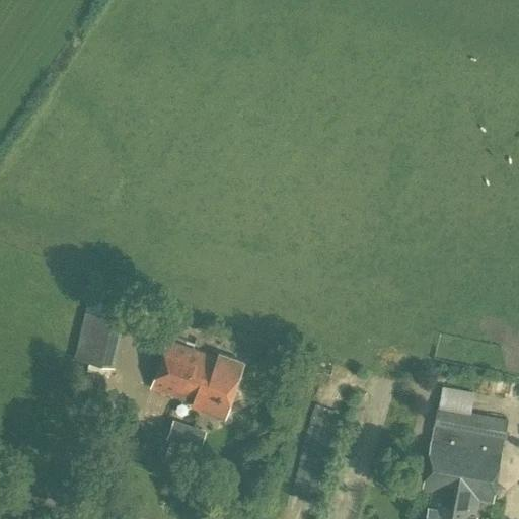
[(124,320),(101,315),(103,303),(87,299),(84,311),(74,358),(115,368),(124,320)]
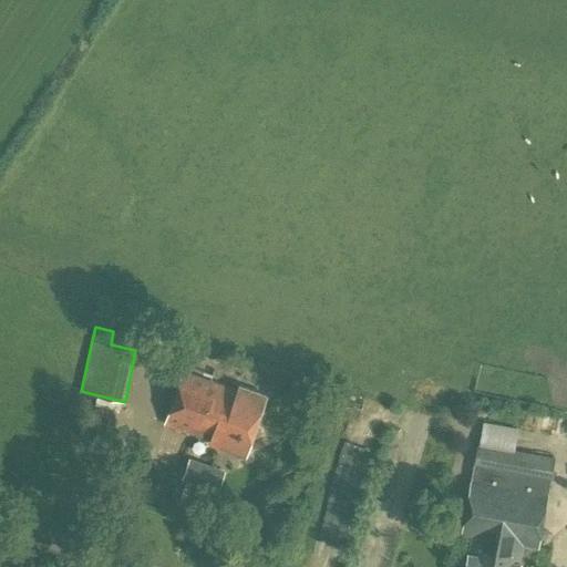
[(208,444),(218,446),(246,456),(267,394),(238,385),(237,390),(183,371),(164,424),(198,435),(210,440),(208,444)]
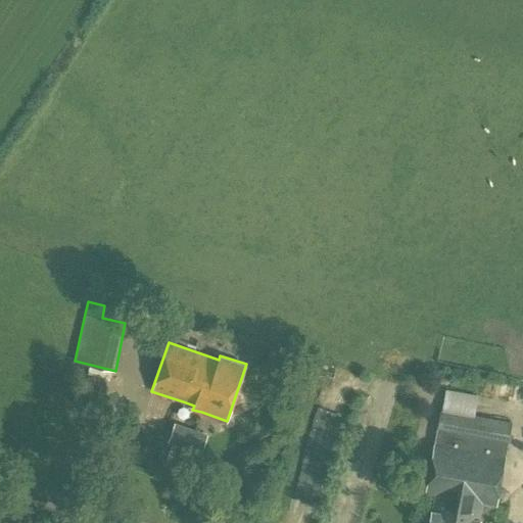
[(474,415),(477,395),(445,389),(441,410),(440,410),(425,492),(434,494),(428,522),(478,522),(483,504),(495,506),(512,422),(474,415)]
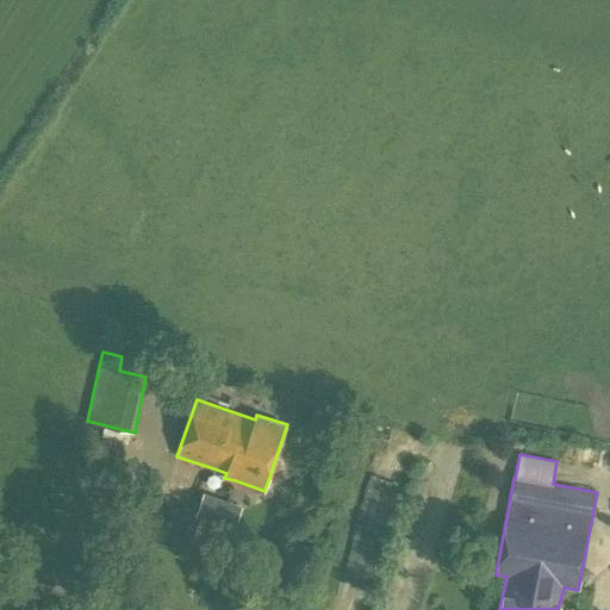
[(343,579),(372,585),(392,496),(363,490),(343,579)]
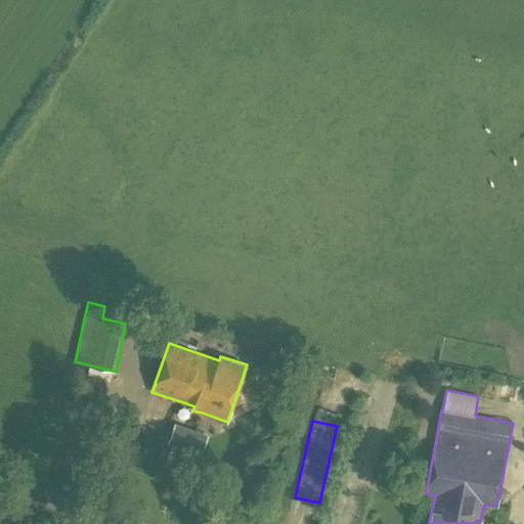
[(190,450),(195,431),(175,424),(167,443),(190,450)]
